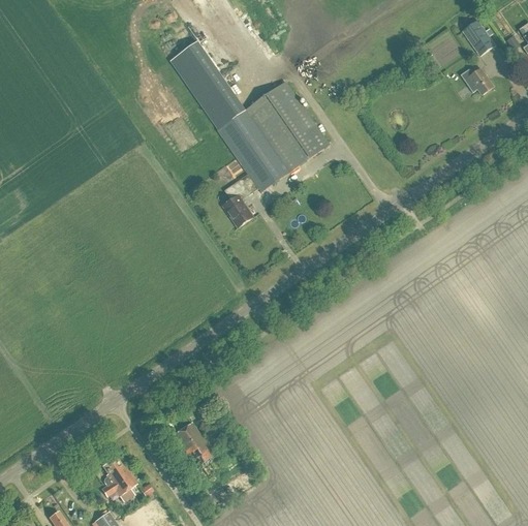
[(479,56),(495,45),(489,36),(492,33),(489,28),(485,31),(477,20),(462,30),(479,56)]
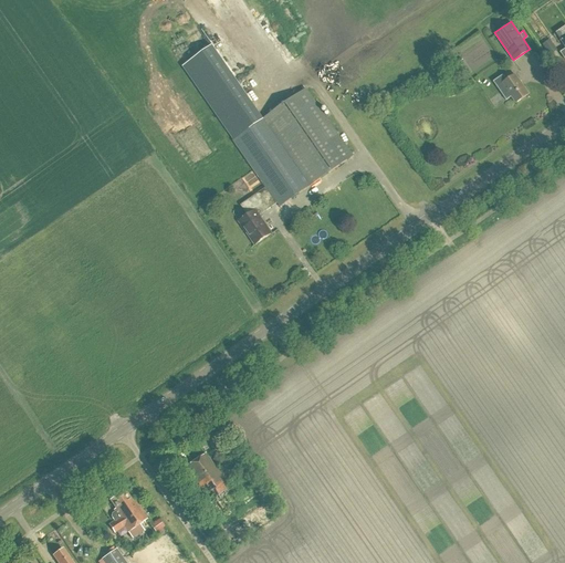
[(542,41),(548,53),(556,49),(548,37),(542,41)]
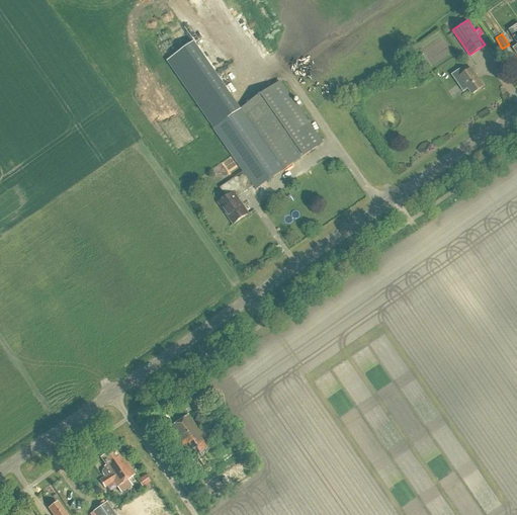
[(193,40),(166,60),(213,125),(234,155),(244,170),(221,186),(227,194),(218,200),(233,222),(247,211),(241,203),(240,204),(236,198),(239,196),(238,193),(253,183),(255,187),(322,141),(279,80),(240,107),(193,40)]
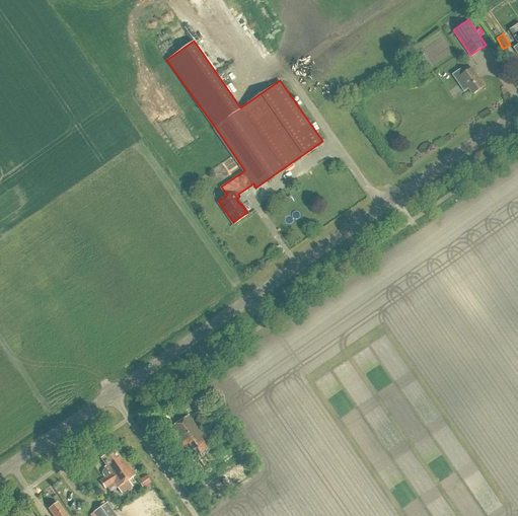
[(467,87),(471,92),(484,84),(471,66),(463,72),(460,67),(451,73),(463,90),(467,87)]
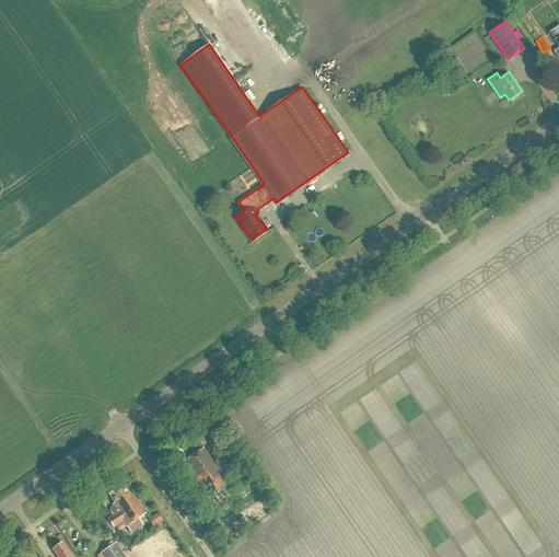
[(209,457),(201,447),(179,462),(210,507),(235,490),(218,464),(217,464),(211,456),(209,457)]
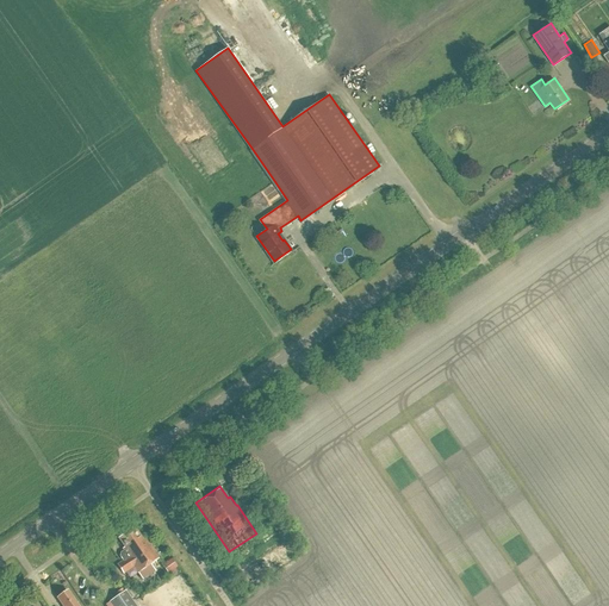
[(144,535),(141,537),(132,525),(117,535),(123,544),(122,545),(123,548),(120,550),(119,554),(122,558),(116,562),(122,570),(132,564),(136,570),(145,564),(149,570),(154,568),(149,561),(159,555),(144,535)]
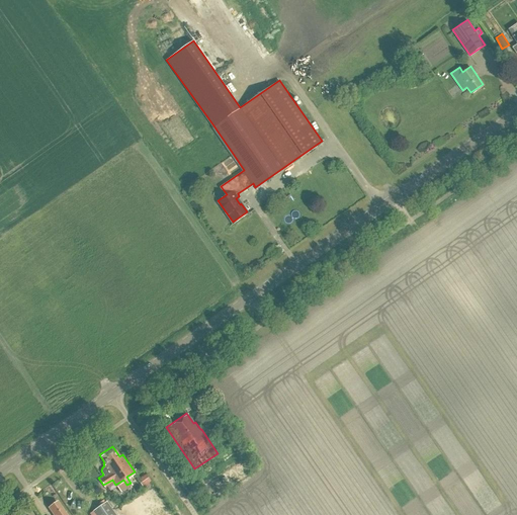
[(144,473),(136,479),(140,486),(148,480),(144,473)]
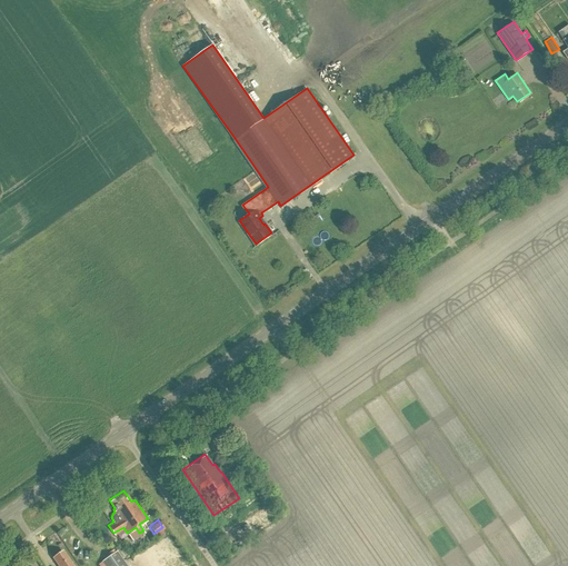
[(73,565),(66,555),(66,556),(61,549),(52,556),(58,563),(57,563),(59,565),(73,565)]
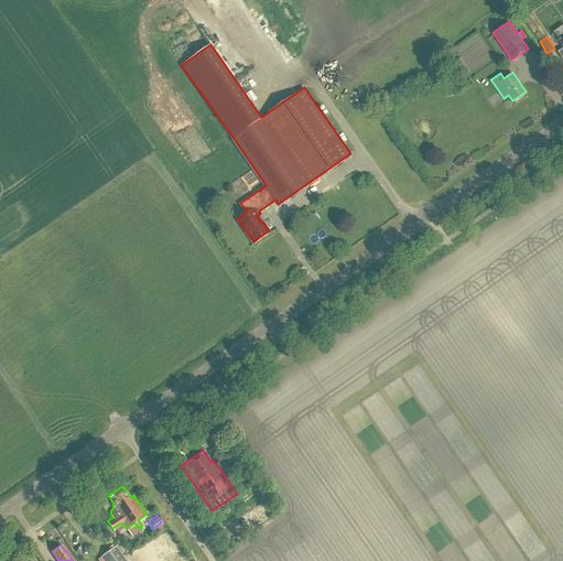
[(126,560),(115,545),(100,556),(104,560),(126,560)]
